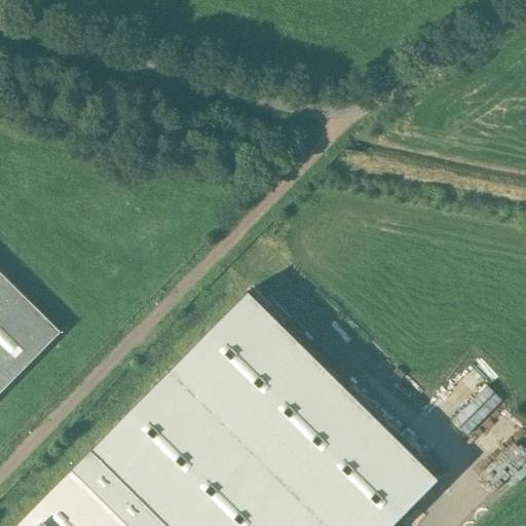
[(0,392),(60,332),(0,272),(0,392)]
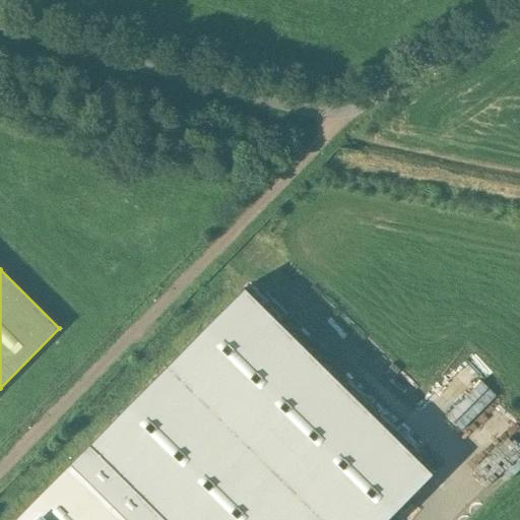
[(384,519),(431,473),(244,288),(88,445),(165,519),(384,519)]
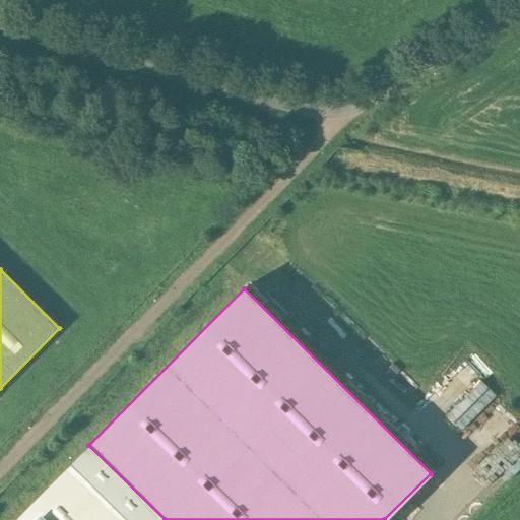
[(447,413),(463,429),(497,392),(480,378),(447,413)]
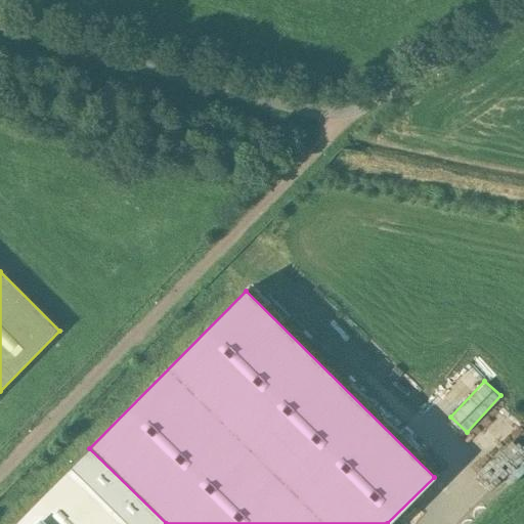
[(513,481),(523,470),(523,426),(475,473),(490,489),(506,474),(513,481)]
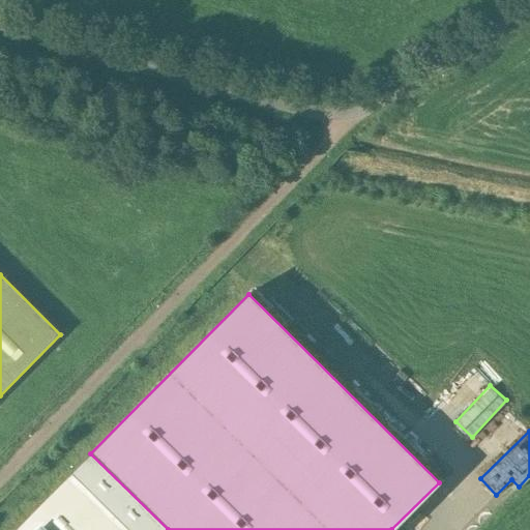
[(168,529),(90,453),(71,472),(129,529),(168,529)]
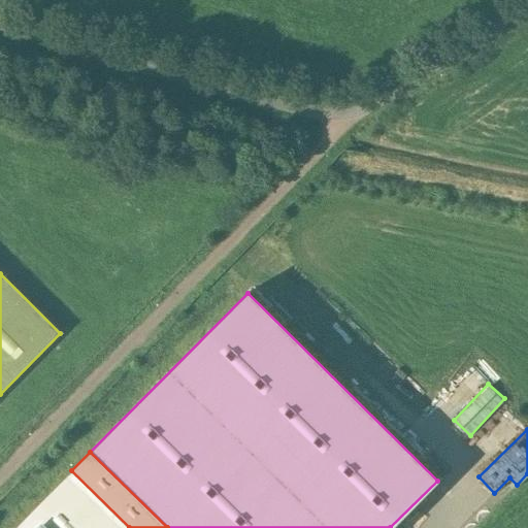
[(129,527),(71,470),(14,527),(129,527)]
